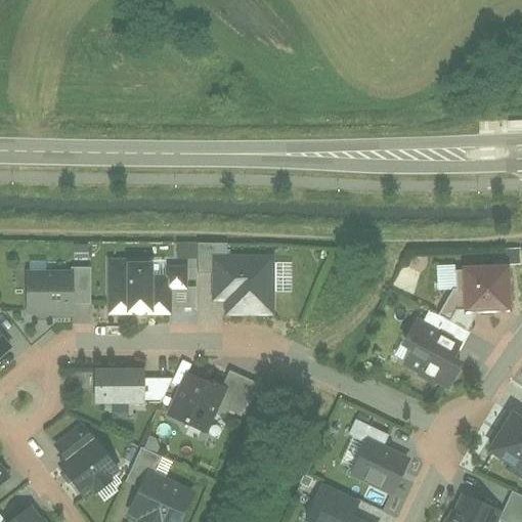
[(275,255),(212,255),(212,301),(226,301),(226,314),(275,314),(275,255)]
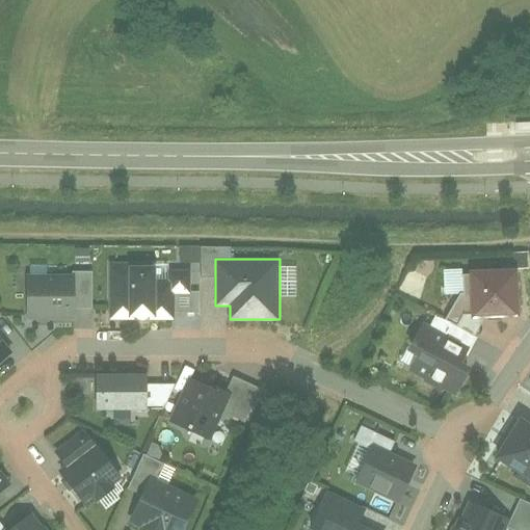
[(189,264),(109,264),(109,319),(176,319),(176,293),(189,293),(189,264)]
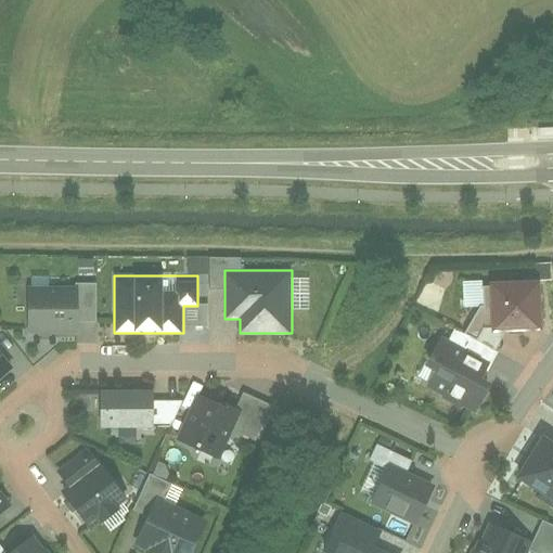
[(489,281),(491,330),(544,328),(542,278),(489,281)]
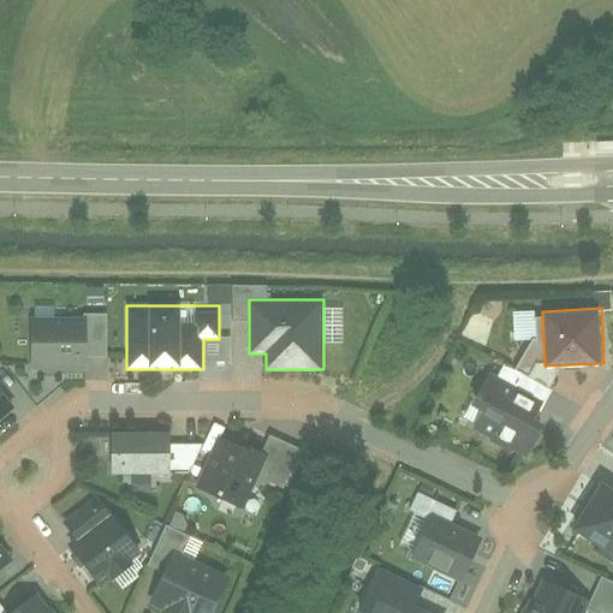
[(84,320),(29,322),(30,368),(85,367),(85,356),(106,356),(105,314),(84,314),(84,320)]
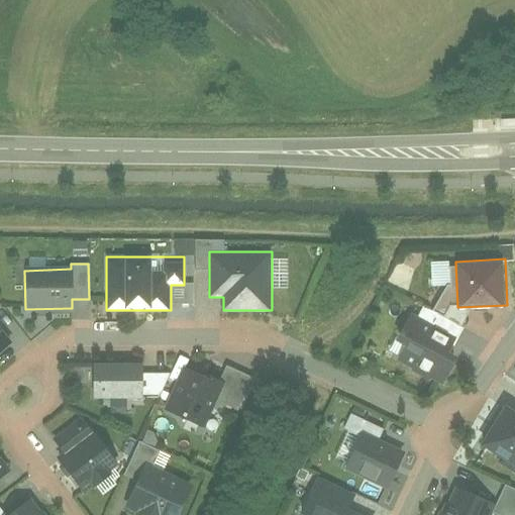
[(406,340),(396,361),(441,384),(456,355),(446,350),(453,336),(411,314),(399,337),(406,340)]
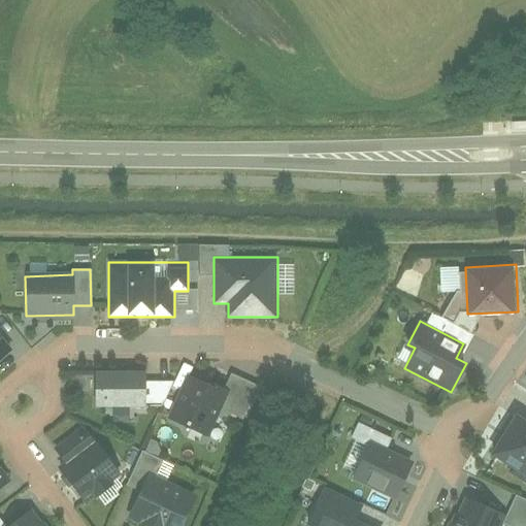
[(0,357),(13,347),(0,330),(0,357)]
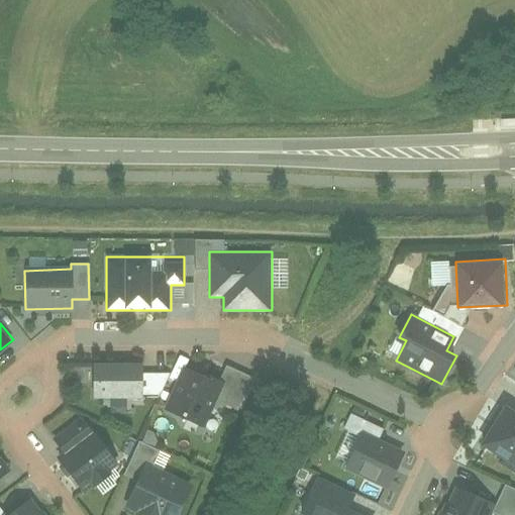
[(142,363),(92,364),(93,400),(143,399),(142,363)]
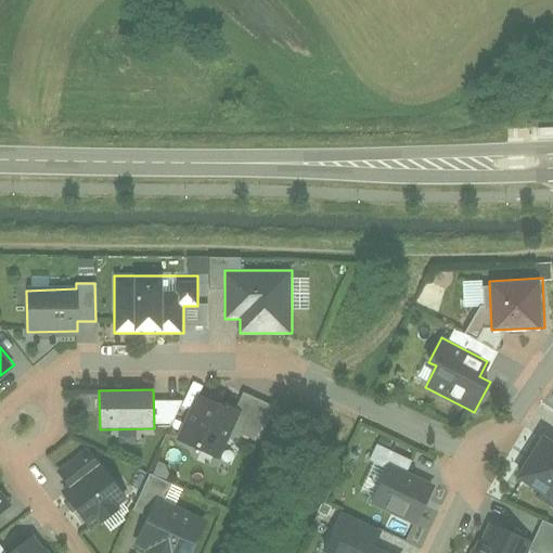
[(197,390),(176,438),(217,457),(230,428),(257,440),(273,404),(242,390),(234,407),(197,390)]
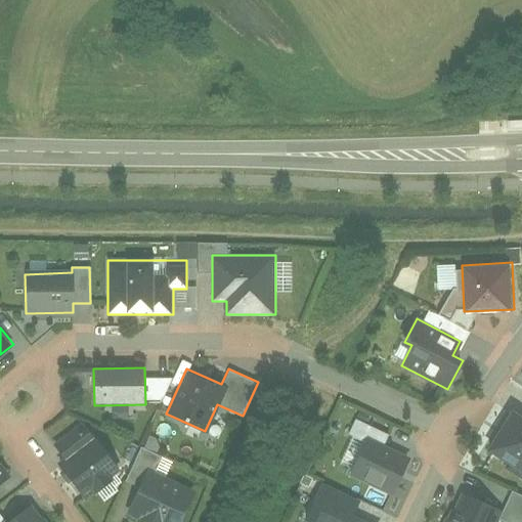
[(521,415),(512,408),(487,451),(507,463),(502,471),(521,482),(521,415)]
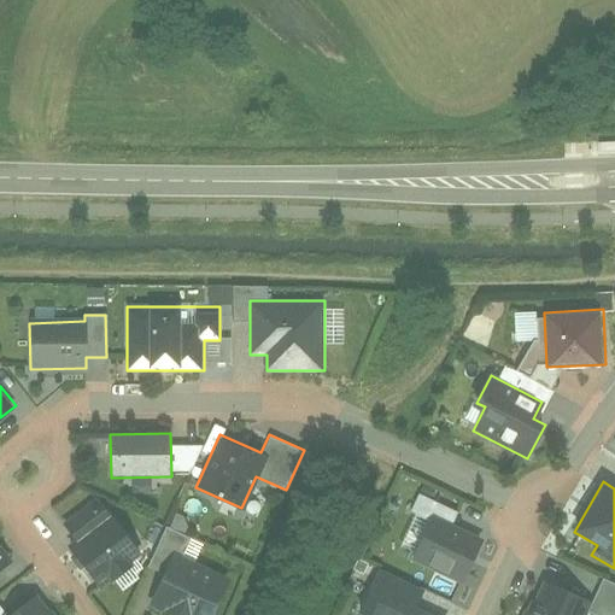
[(411,557),(464,581),(484,540),(455,527),(461,515),(419,496),(410,514),(428,521),(411,557)]
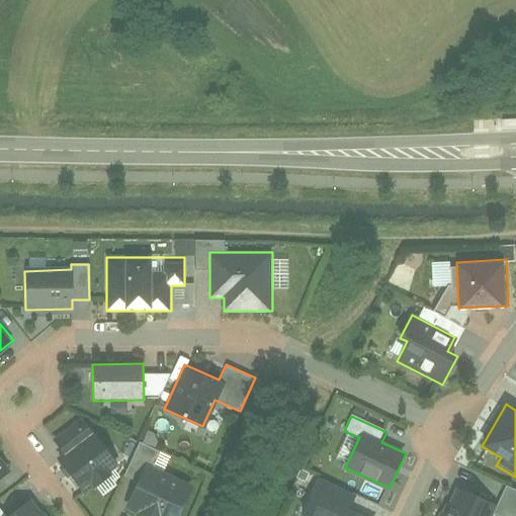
[(59,458),(85,493),(119,466),(82,417),(54,438),(66,453),(59,458)]
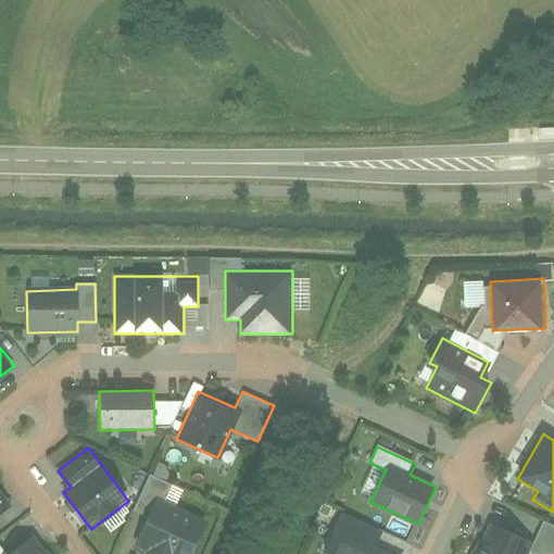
[(135,550),(143,553),(189,553),(205,518),(164,501),(172,483),(149,474),(134,510),(149,516),(135,550)]
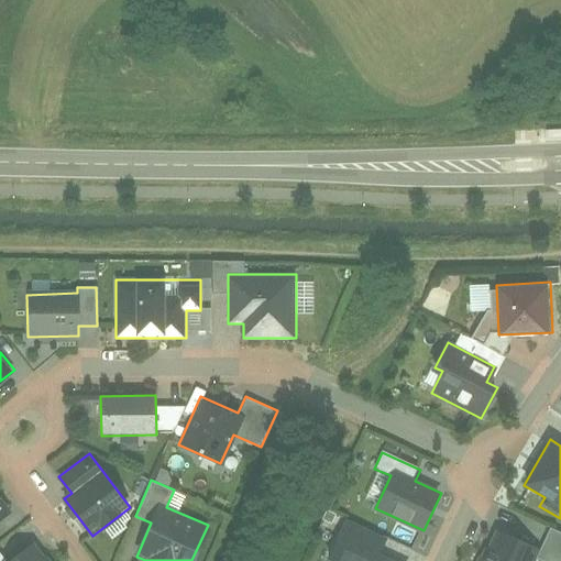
[(0,518),(10,510),(0,497),(0,518)]
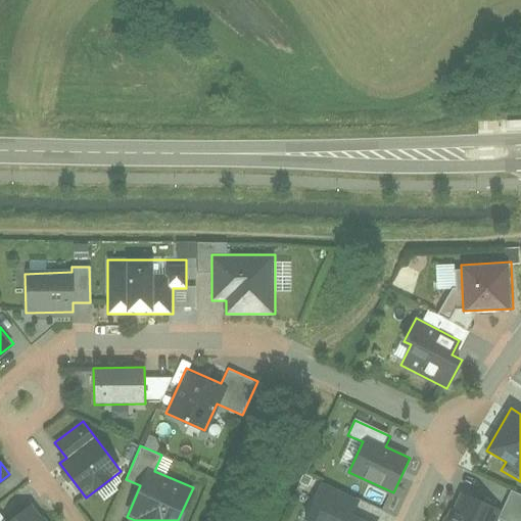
[(315,520),(366,520),(353,515),(359,505),(318,486),(304,516),(315,520)]
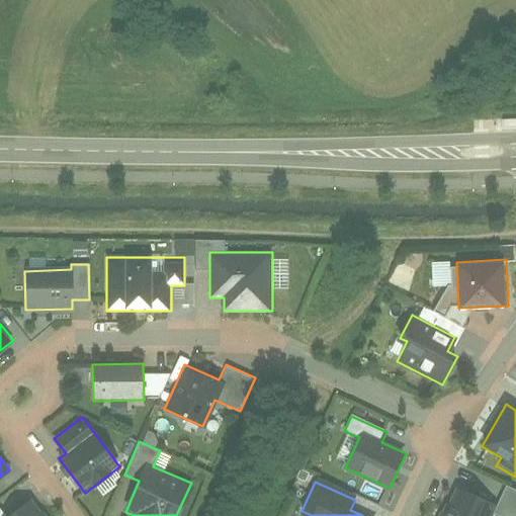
[(456,483),(439,515),(487,515),(492,507),(510,515),(515,515),(515,491),(505,486),(497,502),(456,483)]
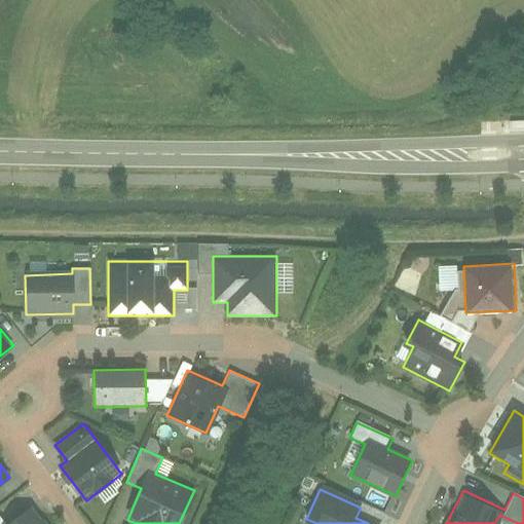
[(43,523),(30,504),(7,522),(0,513),(0,523),(43,523)]
